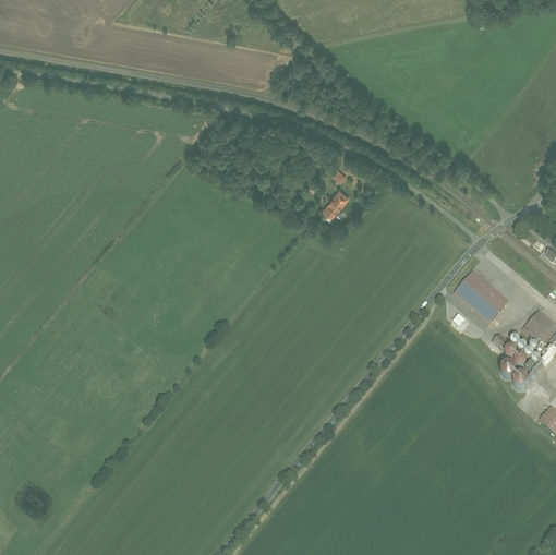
[(348,172),(340,167),(335,173),(342,179),(348,172)]
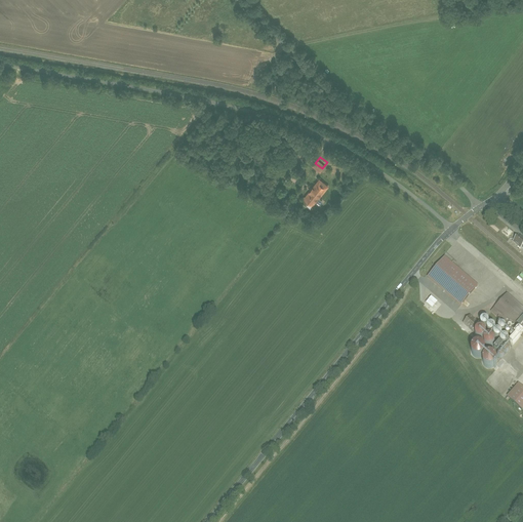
[(322,174),(306,194),(315,201),(331,183),(322,174)]
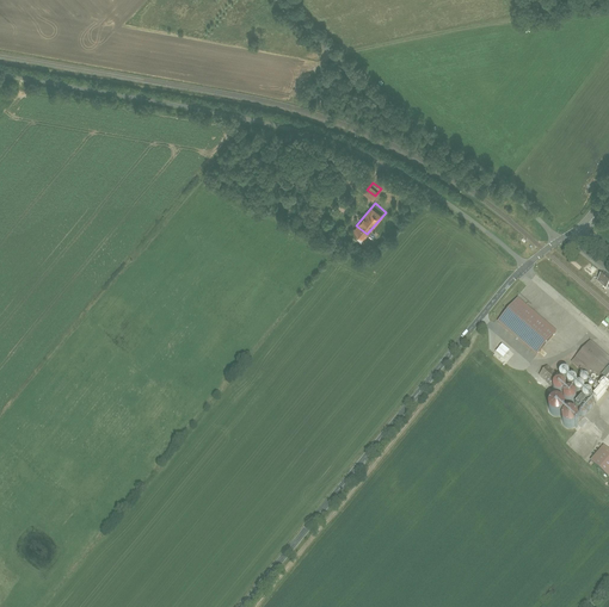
[(557,330),(518,297),(498,321),(536,354),(557,330)]
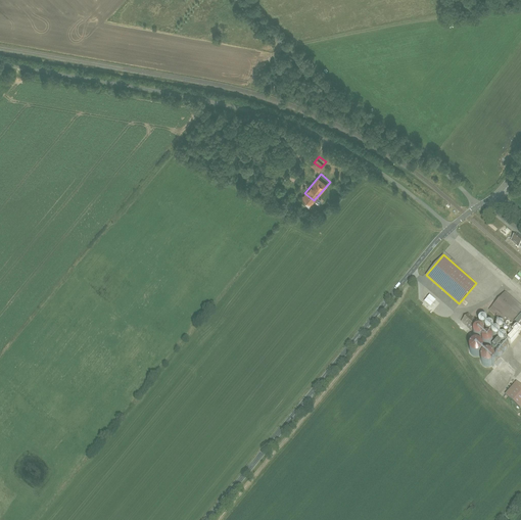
[(520,304),(505,291),(492,305),(520,329),(520,304)]
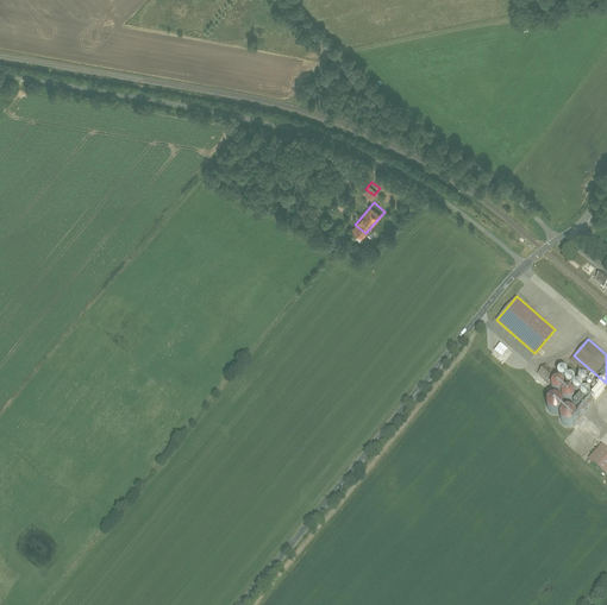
[(501,340),(494,347),(502,354),(508,347),(501,340)]
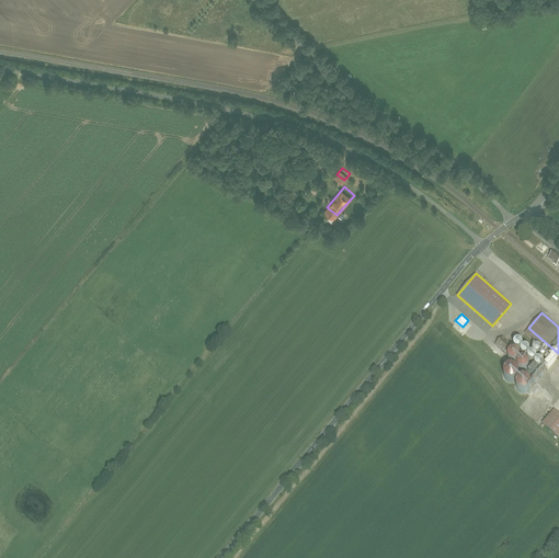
[(498,342),(509,352),(516,344),(515,342),(505,333),(498,342)]
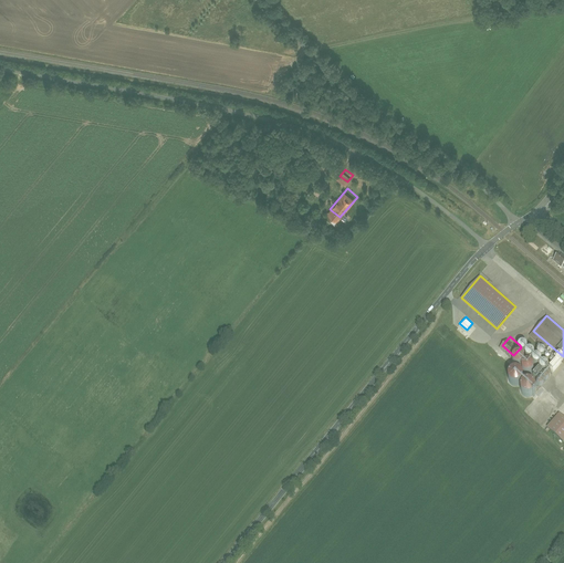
[(521,384),(528,388),(531,383),(524,379),(521,384)]
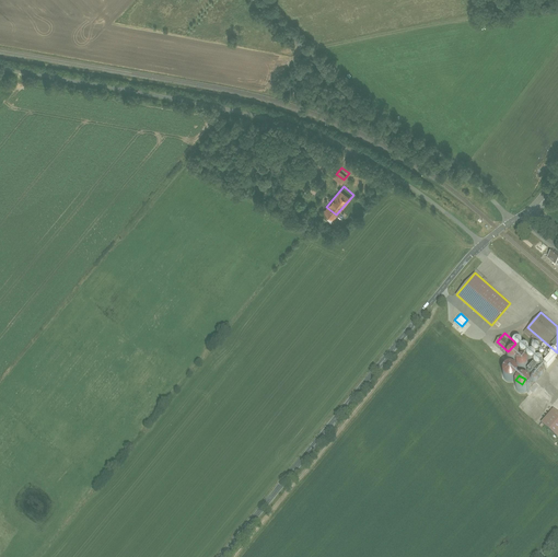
[(542,420),(557,434),(557,413),(553,408),(542,420)]
